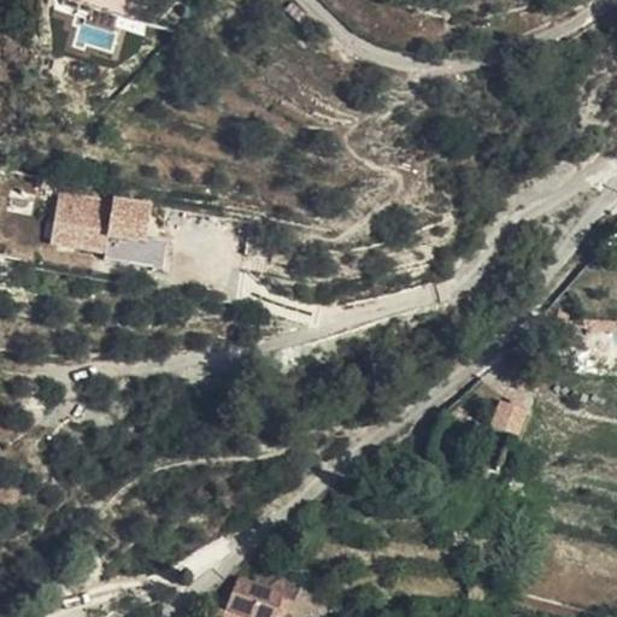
[(54,248),(107,246),(106,233),(99,233),(98,192),(53,193),(54,248)]
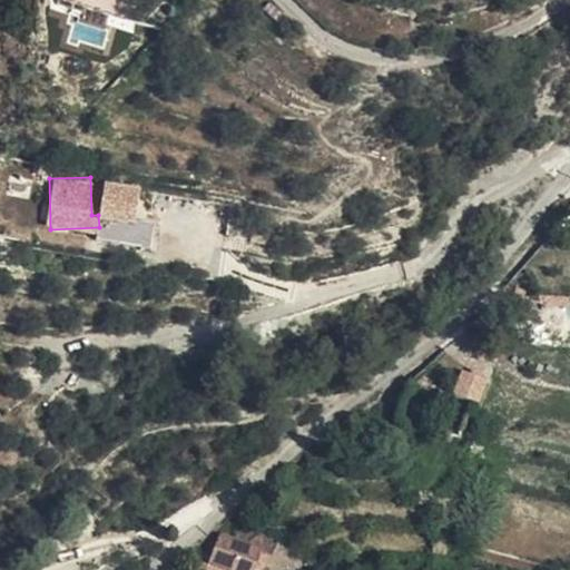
[(104,182),(102,217),(138,219),(139,184),(104,182)]
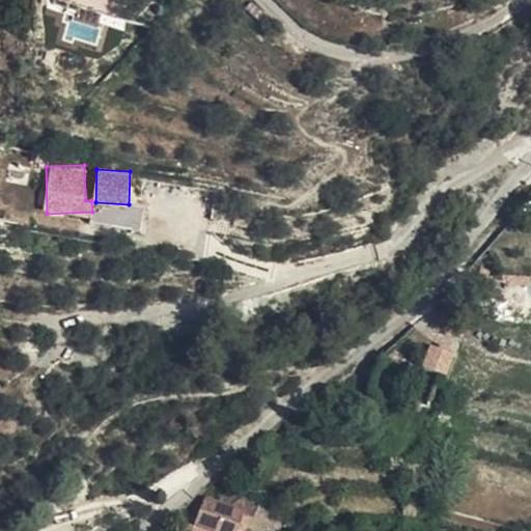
[(91,213),(91,227),(142,225),(141,212),(91,213)]
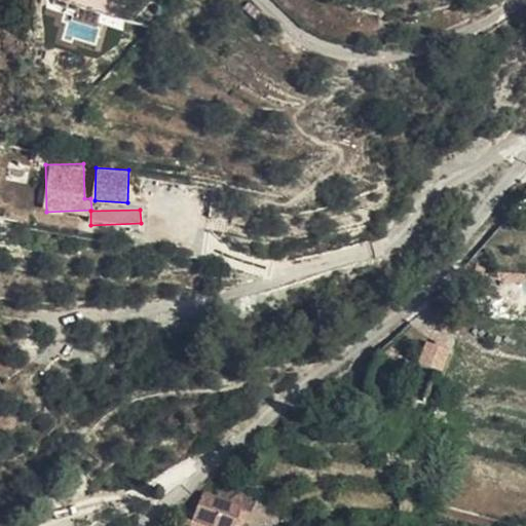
[(418,361),(442,368),(448,350),(424,343),(418,361)]
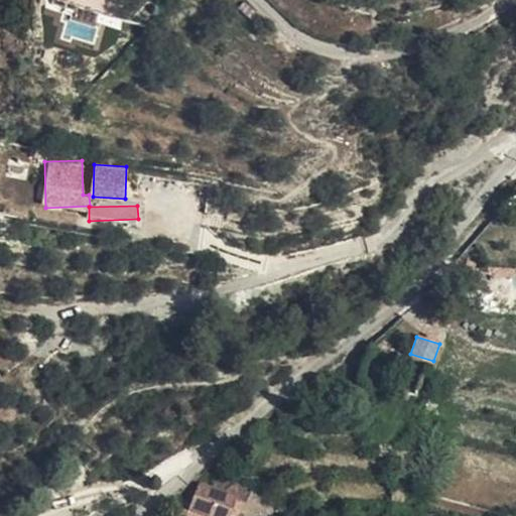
[(197,515),(236,515),(244,489),(218,481),(205,492),(197,515)]
